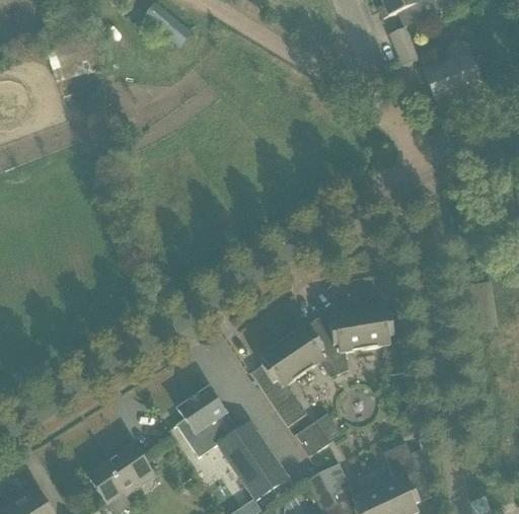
[(438,11),(433,0),(381,0),(382,3),(378,5),(382,16),(398,10),(404,25),(438,11)]
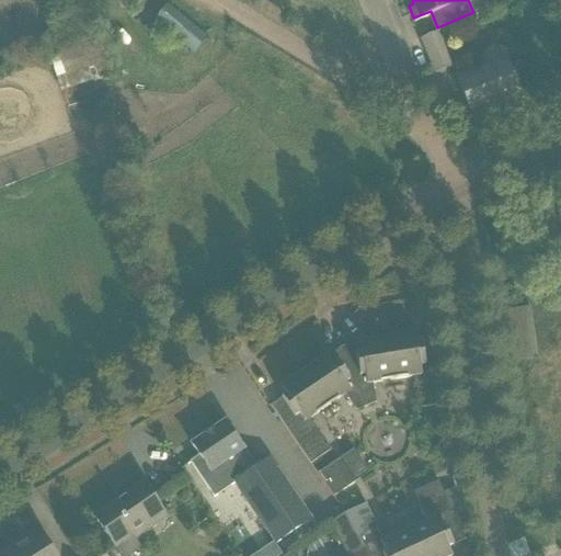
[(203,31),(167,2),(155,19),(191,47),(203,31)]
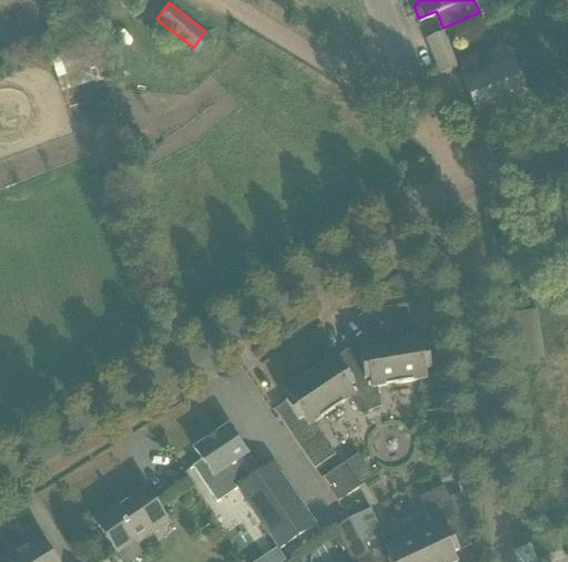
[(442,29),(426,36),(440,70),(456,63),(442,29)]
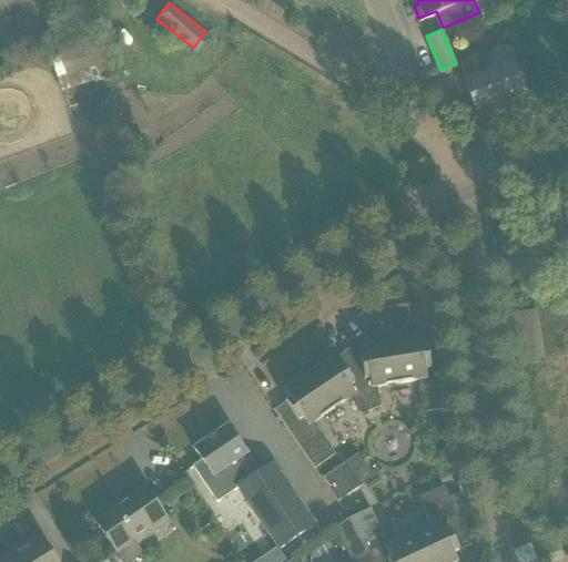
[(510,53),(462,73),(476,110),(492,103),(493,108),(508,102),(527,93),(521,80),(526,79),(520,64),(516,67),(510,53)]
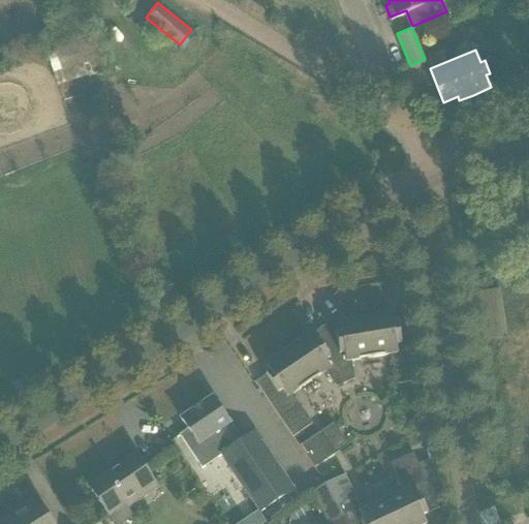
[(411,327),(409,316),(408,317),(408,319),(398,321),(397,319),(393,319),(391,311),(365,315),(371,355),(391,351),(396,381),(417,377),(418,377),(411,332),(411,327)]
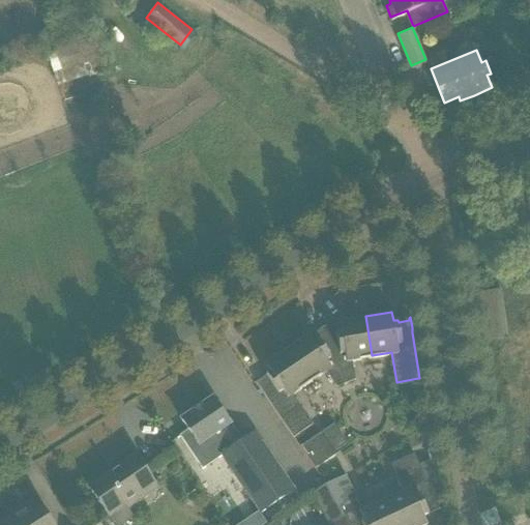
[(372,355),(365,316),(339,320),(341,329),(336,329),(336,327),(331,324),(323,324),(344,381),(355,377),(352,358),(372,355)]
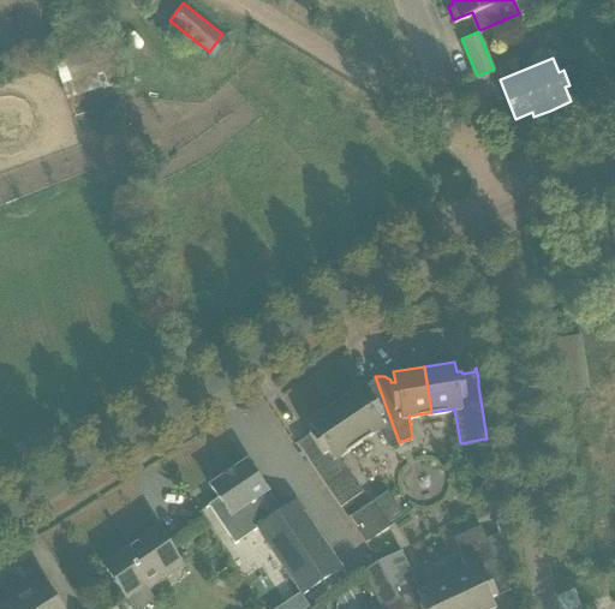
[(399,442),(375,376),(366,382),(366,389),(368,392),(364,394),(358,384),(333,402),(358,441),(377,428),(389,446),(399,442)]
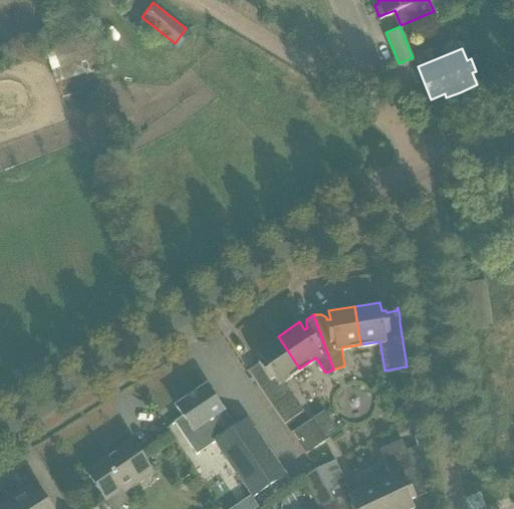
[(283,379),(299,368),(278,336),(256,350),(261,358),(258,360),(259,363),(250,369),(249,366),(248,367),(284,421),(303,409),(283,379)]
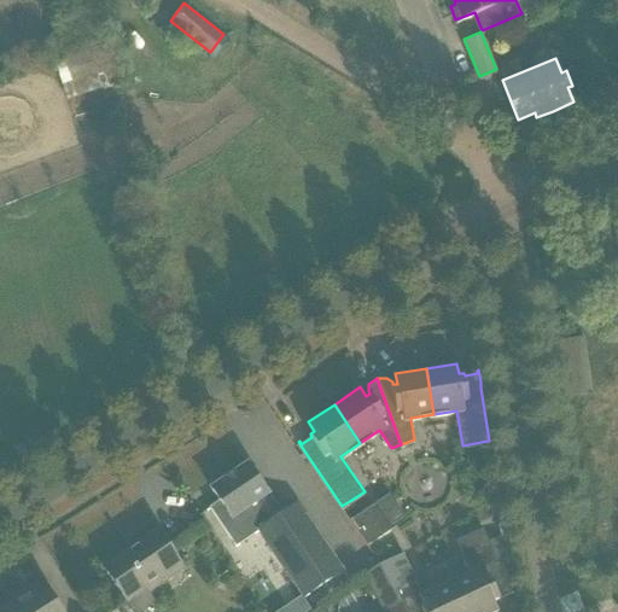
[(267,490),(260,481),(246,460),(209,485),(217,497),(208,505),(234,543),(257,529),(303,594),(342,569),(296,501),(280,511),(267,491),(267,490)]
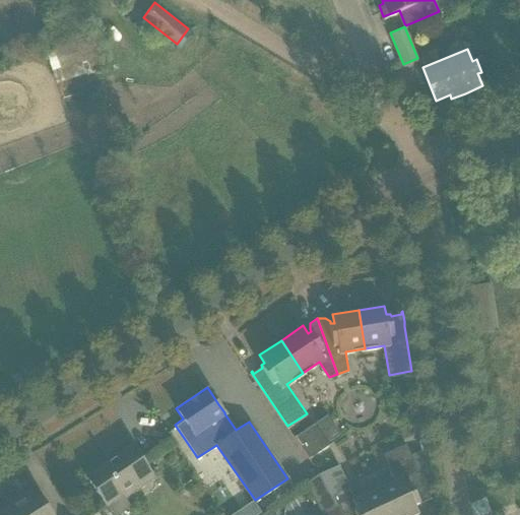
[(294,435),(309,456),(329,443),(314,422),(294,435)]
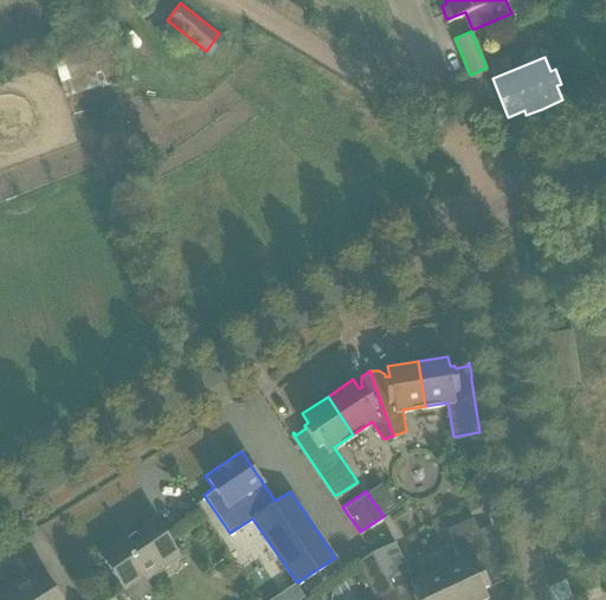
[(471,515),(446,527),(462,559),(440,568),(456,599),(478,599),(488,597),(483,587),(489,585),(488,581),(500,575),(501,579),(502,578),(481,531),(472,515),(471,515)]
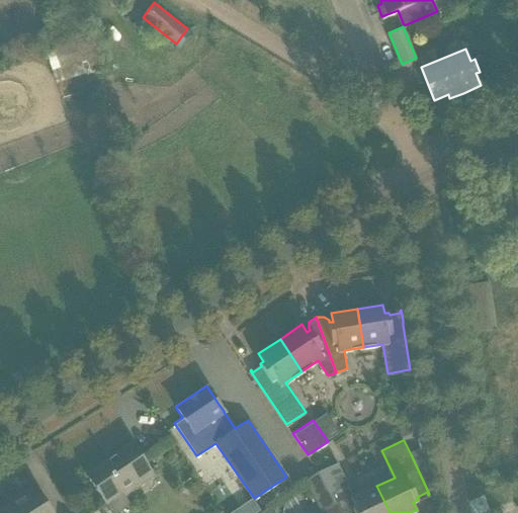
[(153,473),(144,458),(132,441),(86,473),(97,489),(105,501),(122,490),(124,492),(153,473)]
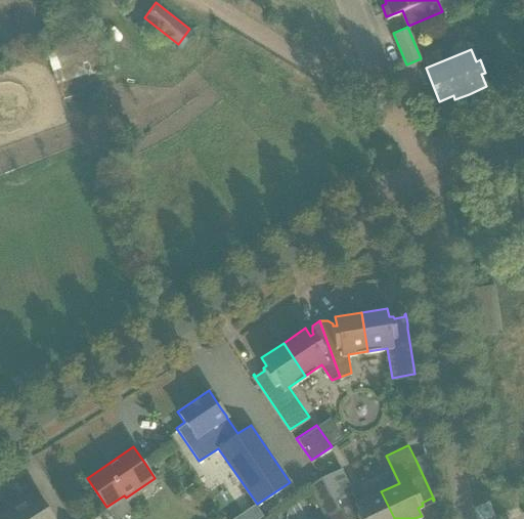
[(342,467),(320,476),(339,509),(344,518),(357,518),(359,518),(394,518),(381,491),(362,500),(357,487),(352,489),(342,467)]
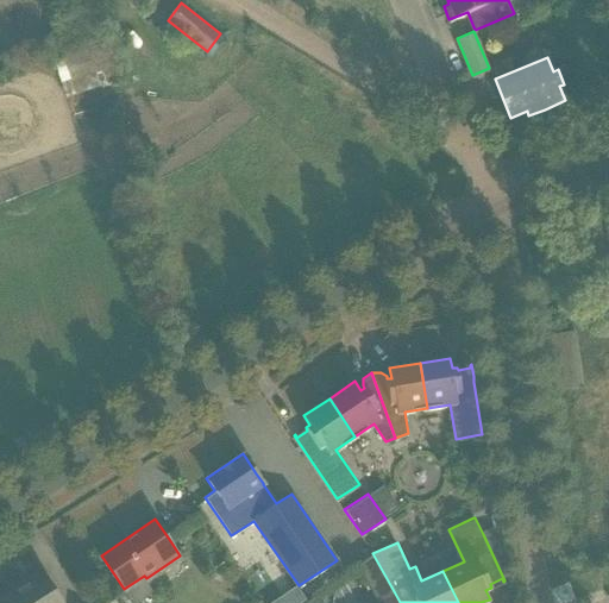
[(394,591),(372,553),(358,563),(377,600),(394,591)]
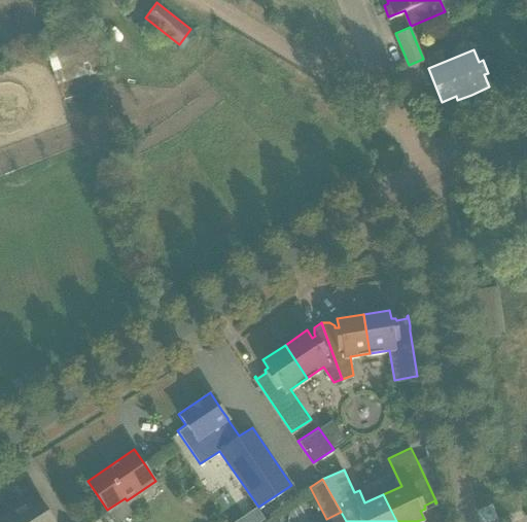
[(54,521),(46,510),(35,492),(23,499),(26,505),(16,511),(15,509),(0,518),(0,521),(54,521)]
